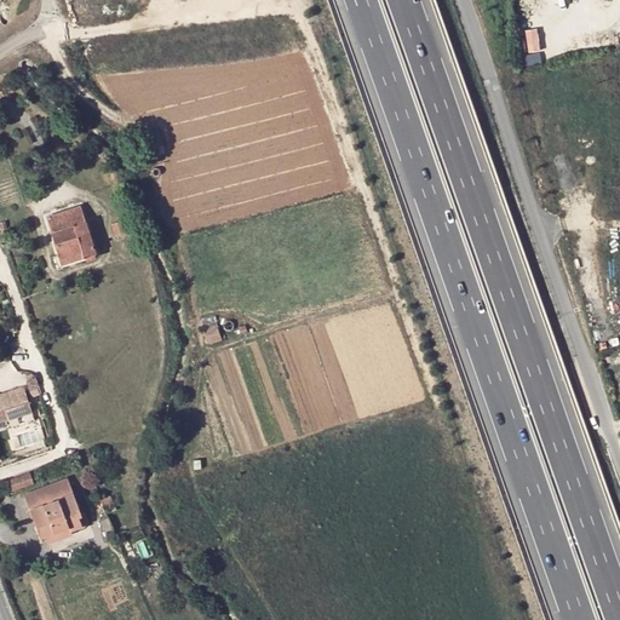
[(524,53),(541,52),(539,30),(523,32),(524,53)]
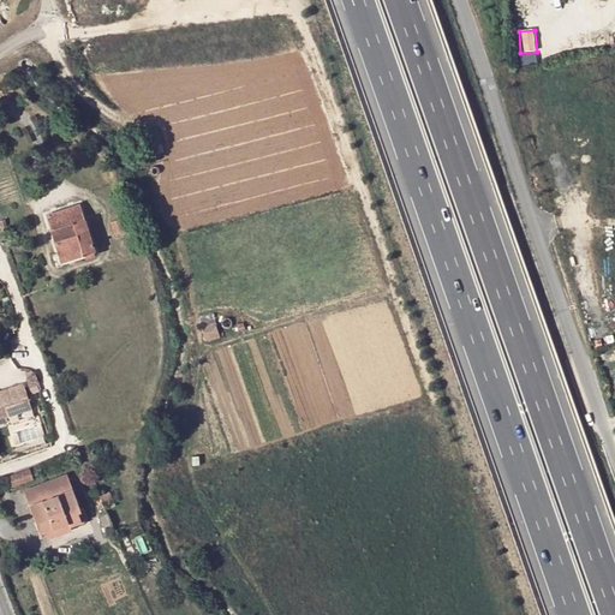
[(48,215),(61,260),(82,252),(84,257),(96,252),(81,204),(48,215)]
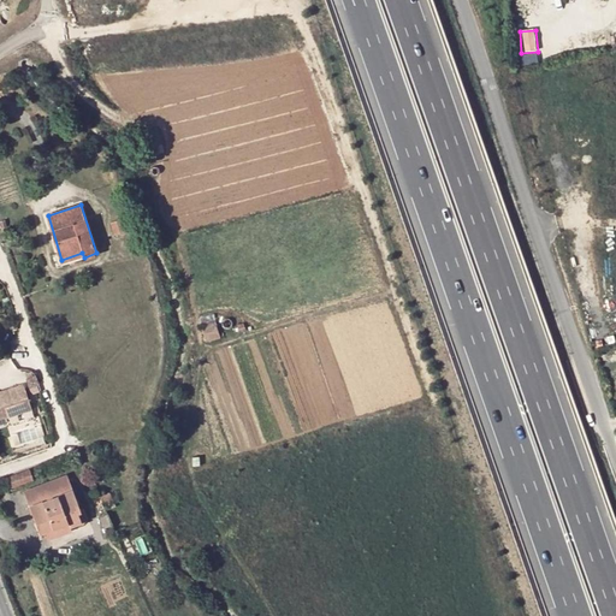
[(113,225),(117,236),(130,231),(126,220),(113,225)]
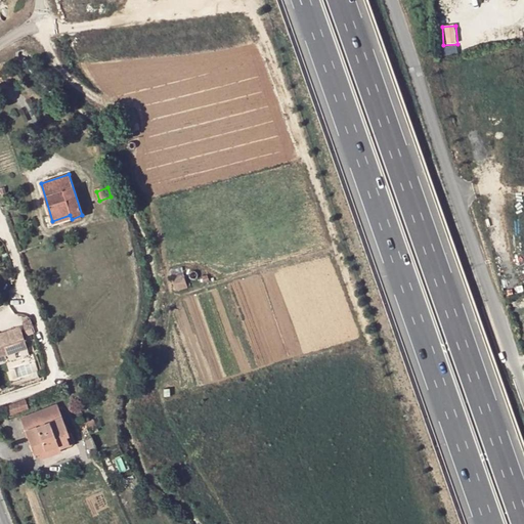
[(70,215),(52,221),(54,225),(72,219),(70,215)]
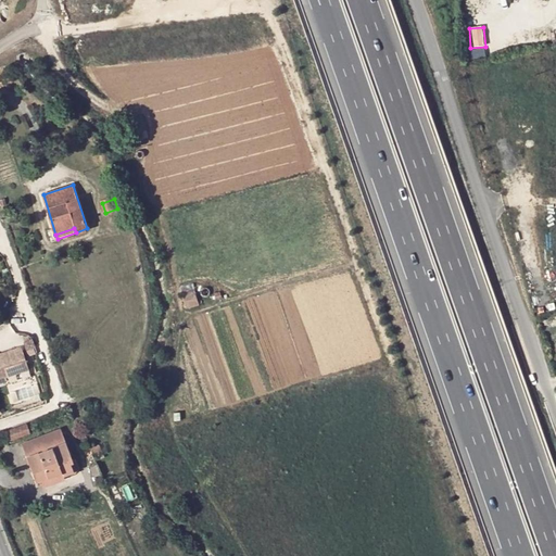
[(182,295),(187,308),(200,304),(196,291),(182,295)]
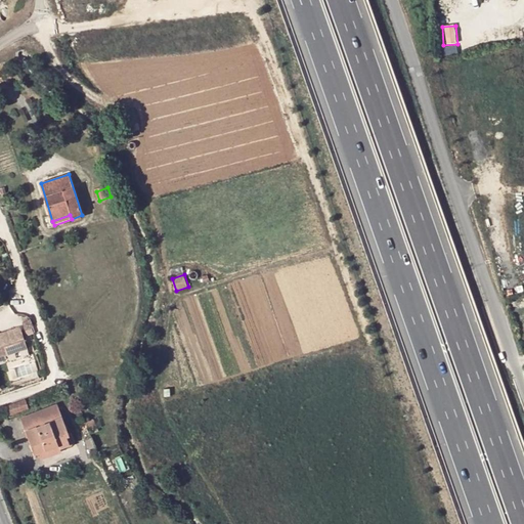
[(0,357),(4,357),(27,349),(19,329),(0,334),(0,357)]
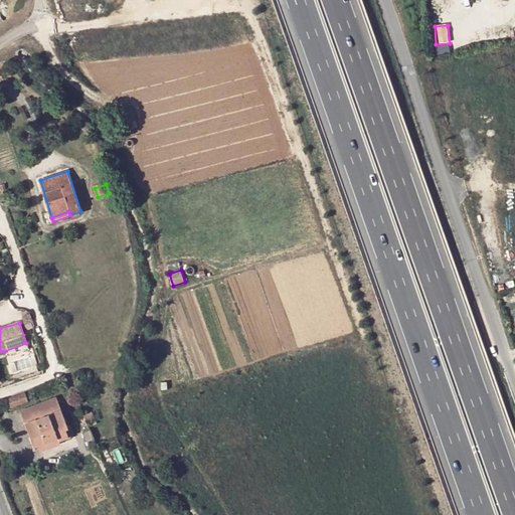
[(17,370),(36,367),(35,358),(16,361),(17,370)]
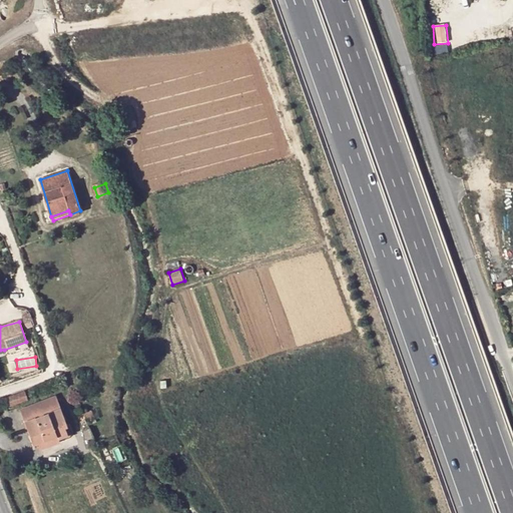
[(221,376),(213,379),(215,384),(223,381),(221,376)]
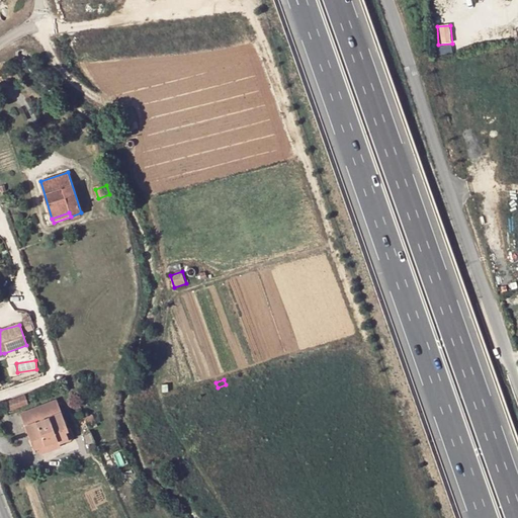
[(27,396),(7,403),(10,412),(30,404),(27,396)]
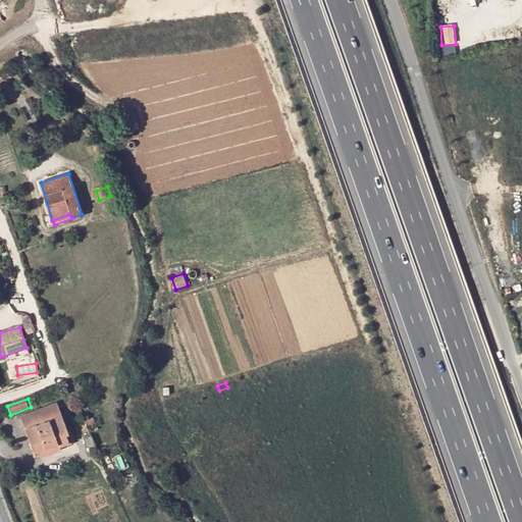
[(43,421),(63,414),(60,406),(22,419),(35,454),(40,452),(60,446),(61,449),(71,445),(67,435),(70,435),(64,417),(44,424),(43,421)]
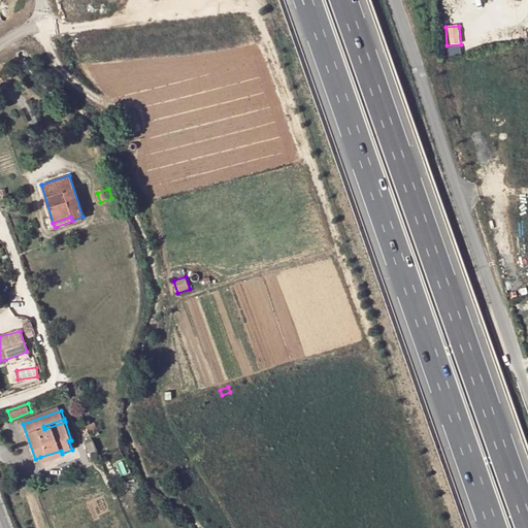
[(65,422),(64,419),(43,426),(44,429),(65,422)]
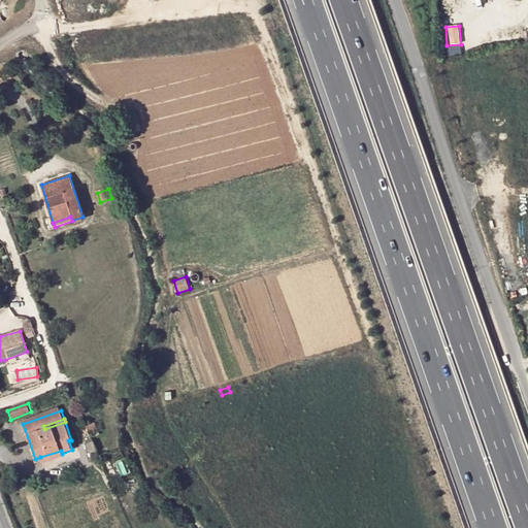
[(72,453),(72,450),(62,454),(61,451),(40,457),(43,463),(72,453)]
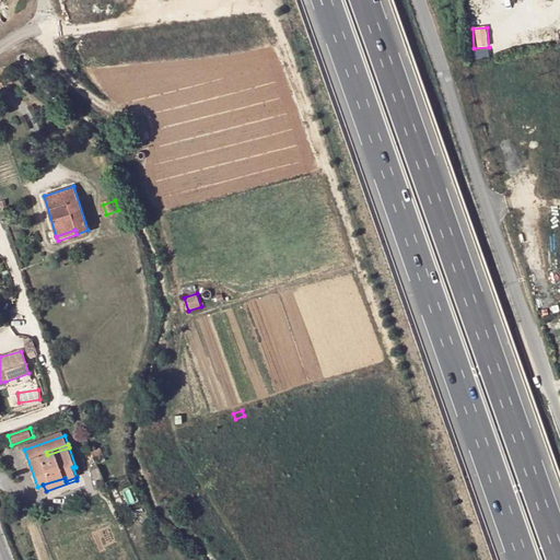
[(283,535),(277,538),(279,545),(287,543),(283,535)]
